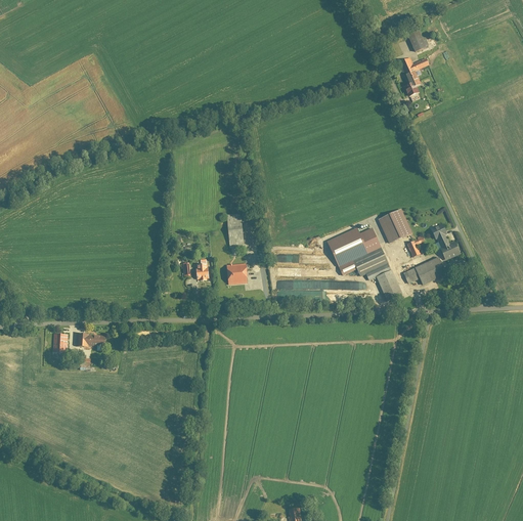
[(420,31),(410,35),(418,50),(427,46),(420,31)]
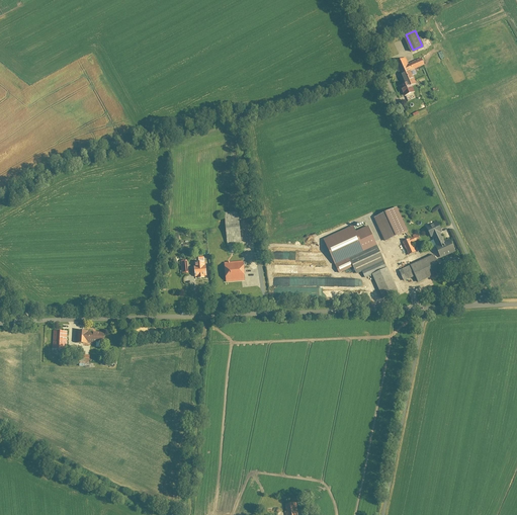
[(416,80),(411,68),(424,63),(421,56),(408,61),(406,56),(395,60),(405,84),(416,80)]
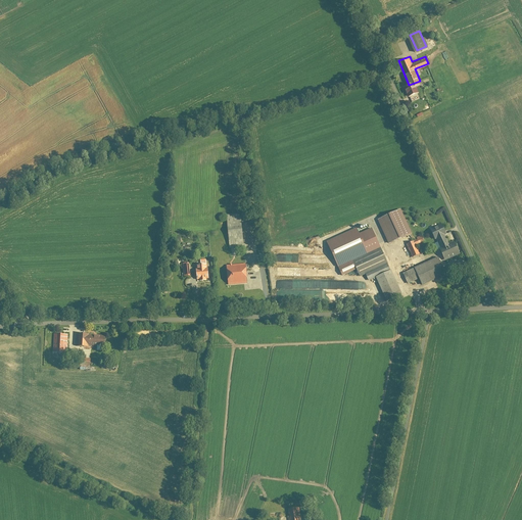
[(413,85),(406,89),(412,101),(420,97),(413,85)]
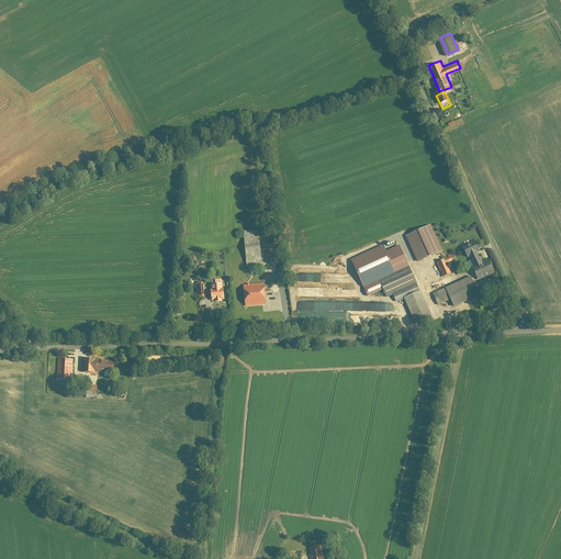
[(406,235),(418,260),(444,247),(430,222),(406,235)]
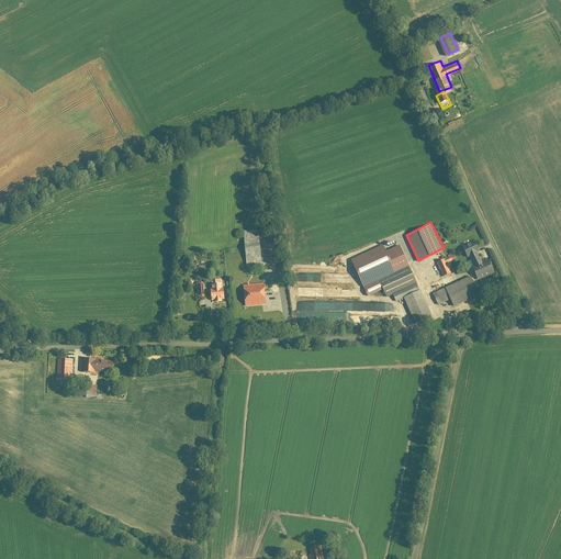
[(243,231),(245,264),(260,263),(258,230),(243,231)]
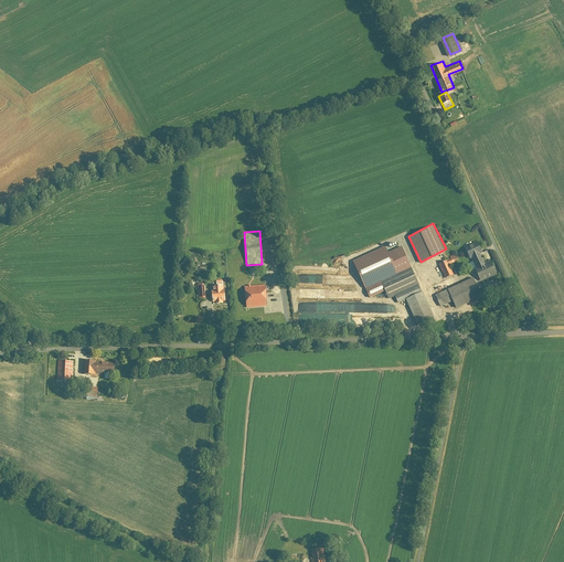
[(384,245),(353,260),(370,295),(384,287),(389,297),(395,294),(398,301),(407,298),(423,290),(400,244),(386,251),(384,245)]
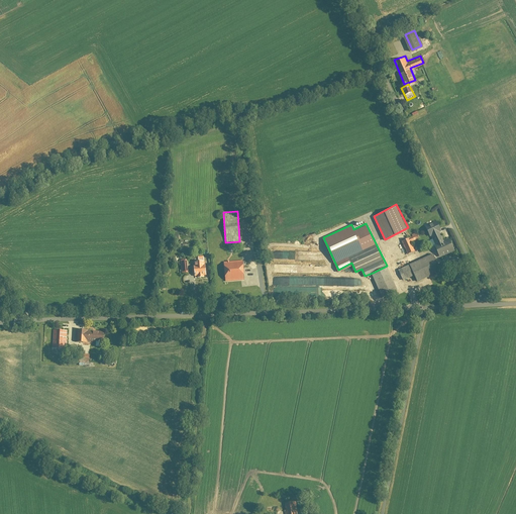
[(434,244),(440,255),(455,247),(450,237),(446,238),(440,227),(430,232),(435,243),(434,244)]
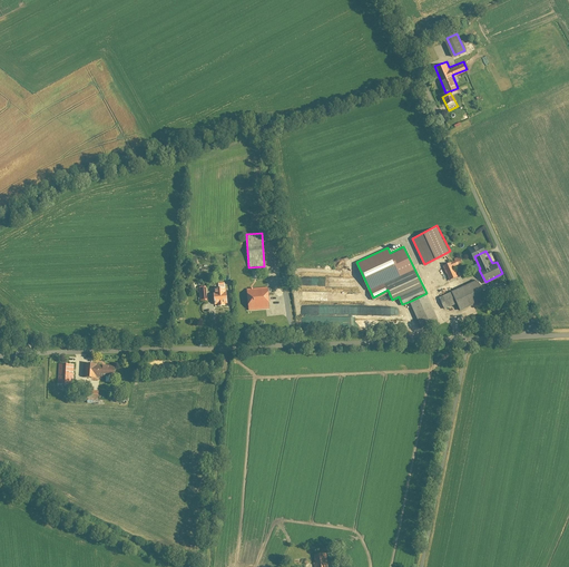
[(443,264),(448,272),(431,280),(434,286),(459,274),(454,265),(462,262),(460,256),(443,264)]
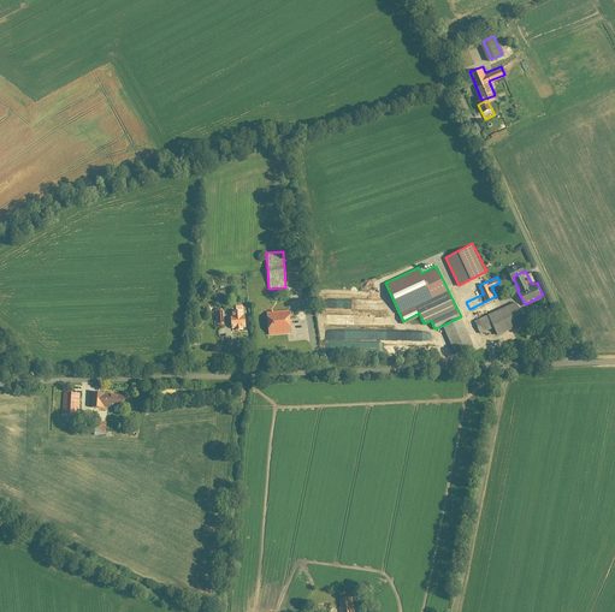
[(500,334),(527,322),(518,301),(475,319),(482,332),(495,326),(500,334)]
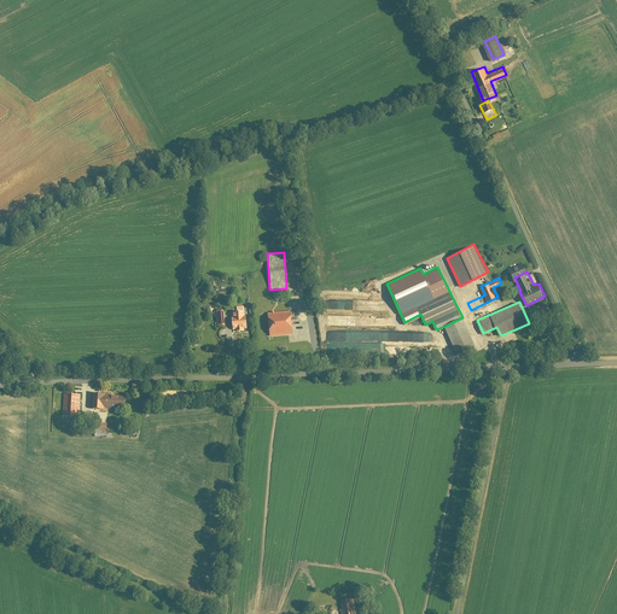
[(269,315),(271,333),(294,331),(292,313),(269,315)]
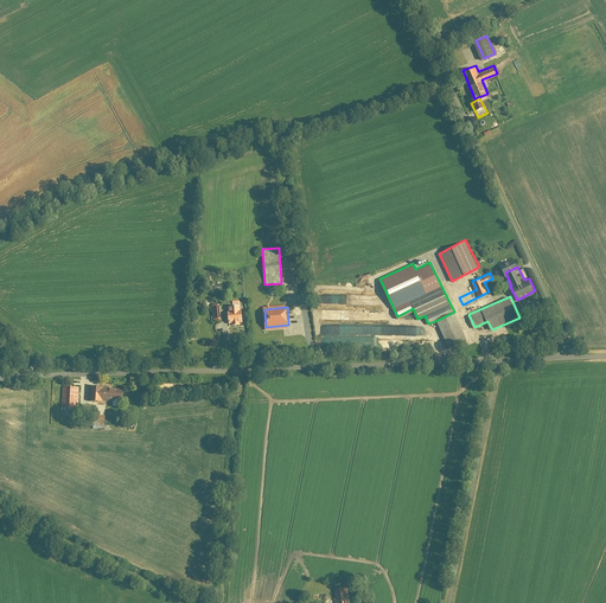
[(227,309),(228,321),(242,320),(241,308),(227,309)]
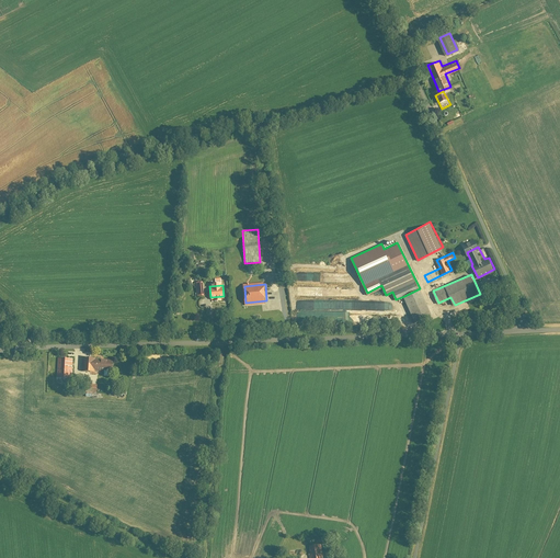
[(432,314),(420,288),(404,296),(416,321),(432,314)]
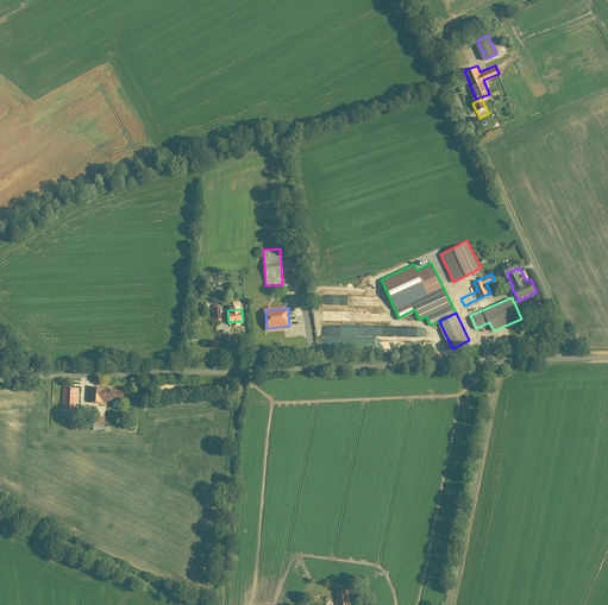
[(124,386),(91,386),(89,402),(123,402),(124,386)]
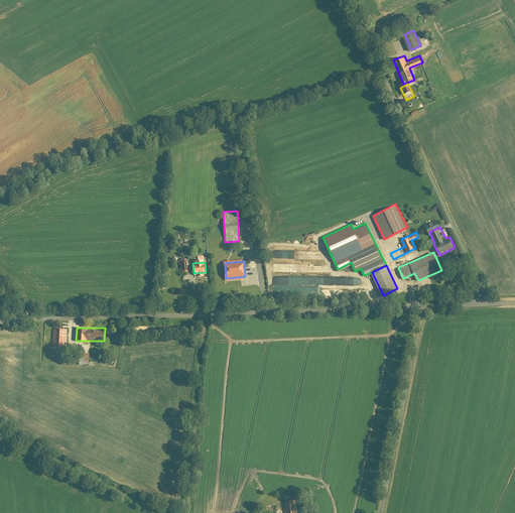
[(65,329),(52,329),(51,346),(63,347),(65,329)]
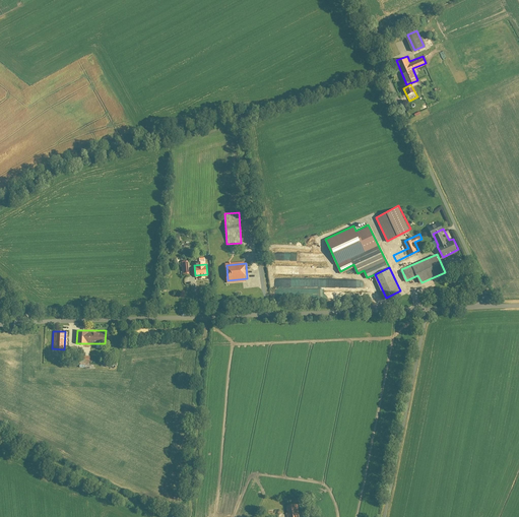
[(79,352),(79,362),(89,362),(89,353),(79,352)]
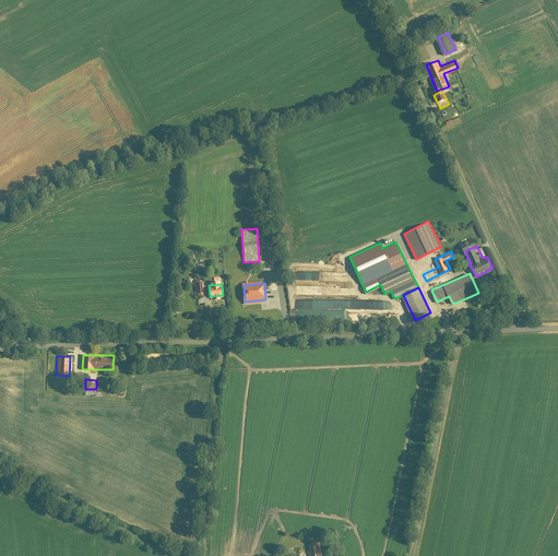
[(288,542),(288,551),(301,549),(300,541),(288,542)]
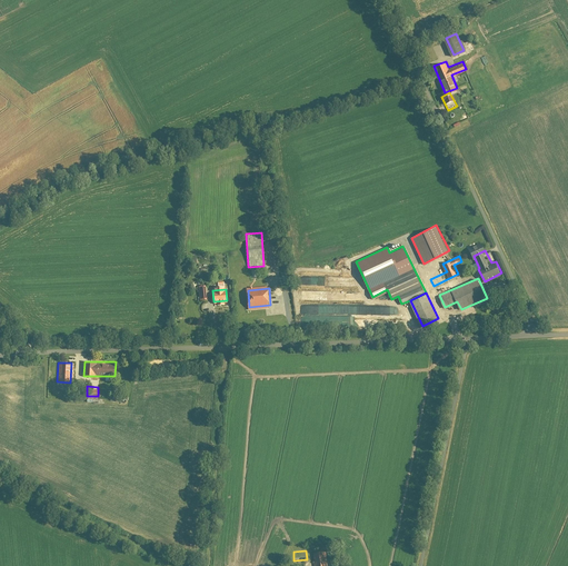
[(327,565),(326,552),(312,553),(314,565),(327,565)]
